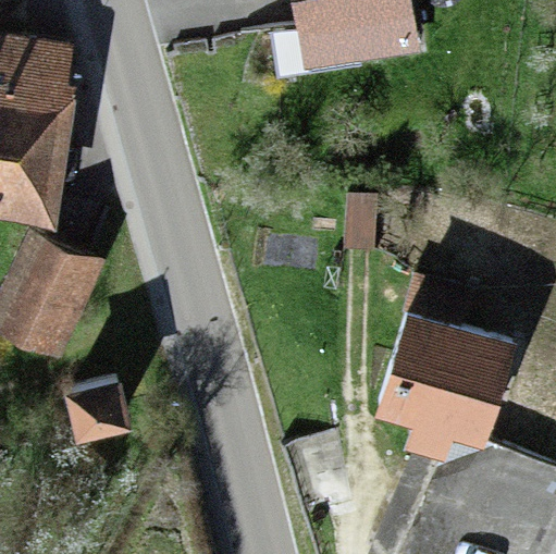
[(0,191),(31,198),(62,45),(0,31),(0,191)]
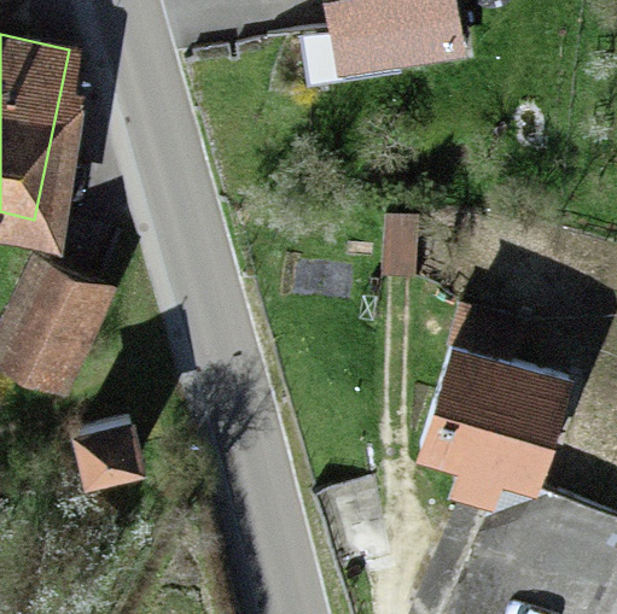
[(417,224),(383,224),(383,286),(417,286),(417,224)]
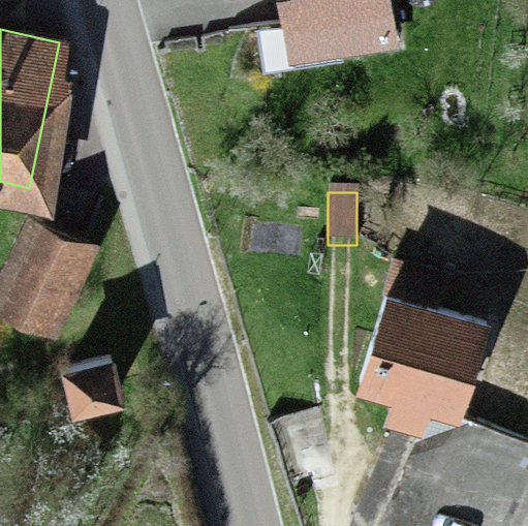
[(28,222),(0,286),(0,316),(55,341),(94,251),(28,222)]
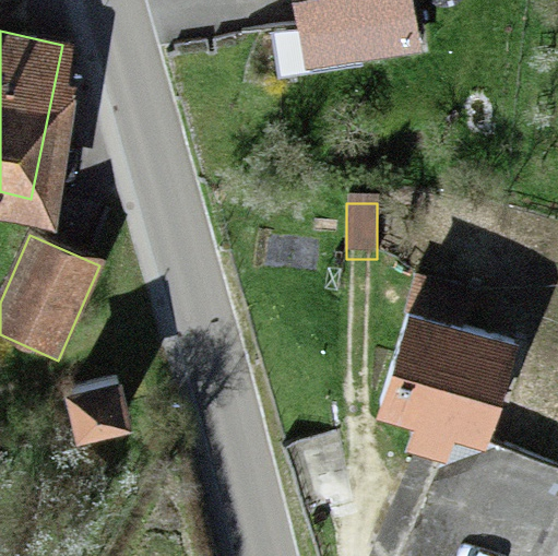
[(470,302),(419,285),(377,416),(413,428),(405,449),(439,460),(406,555),(542,555),(557,509),(557,475),(476,448),(509,350),(459,332),(470,302)]
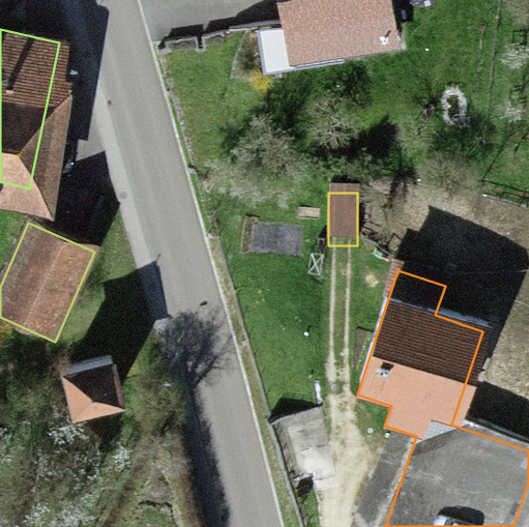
[(65,378),(75,422),(120,413),(111,369),(65,378)]
